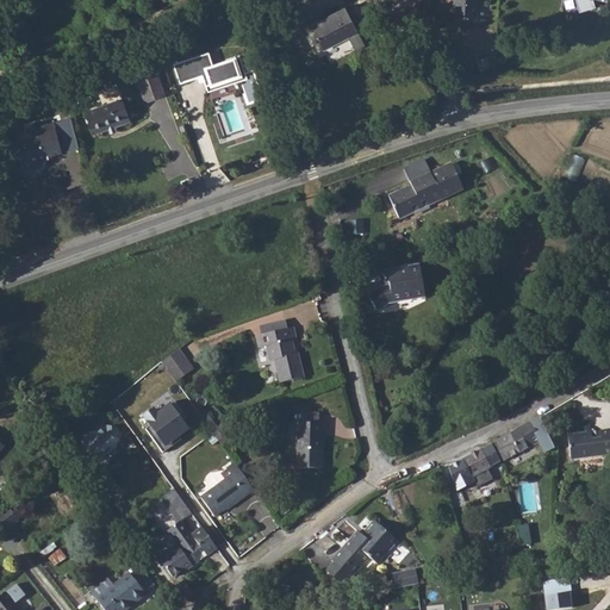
[(477,0),(455,0),(455,12),(477,13),(477,0)]
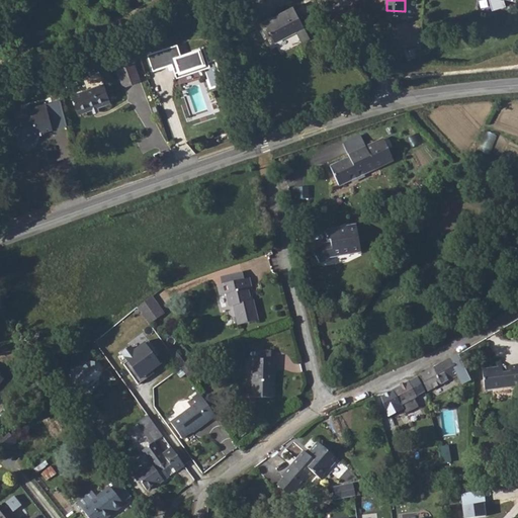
[(255,24),(263,46),(294,34),(286,13),(255,24)]
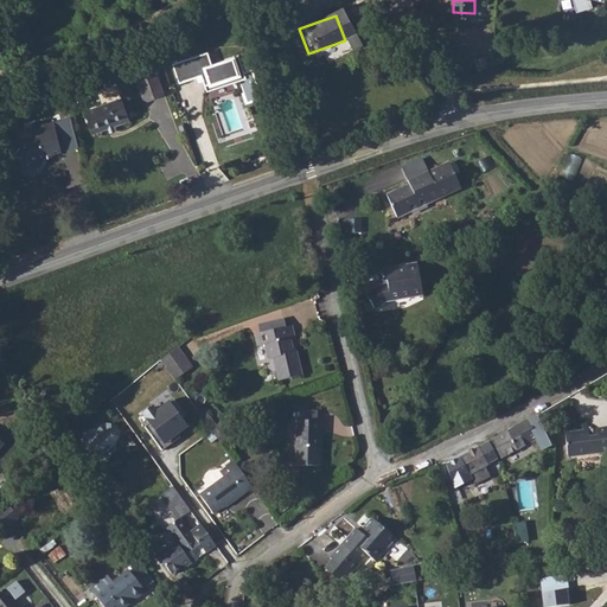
[(212,50),(178,61),(185,81),(206,74),(211,89),(242,81),(248,98),(263,94),(255,65),(246,68),(242,55),(217,62),(212,50)]
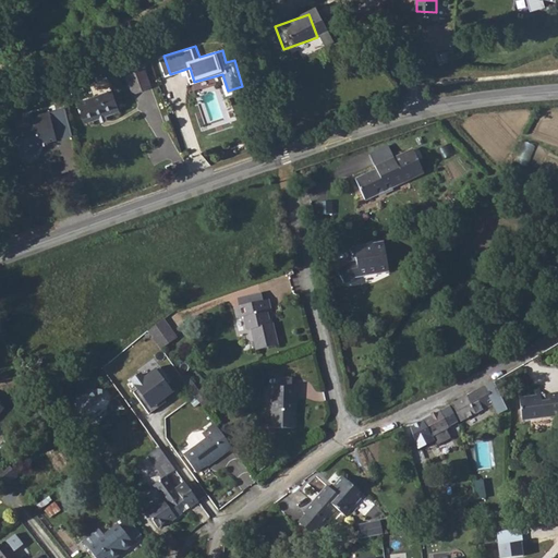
[(435,59),(429,60),(433,71),(440,70),(435,59)]
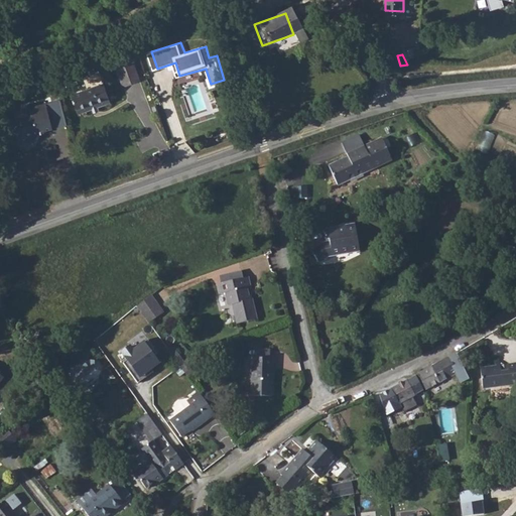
[(132,59),(116,63),(121,85),(138,82),(132,59)]
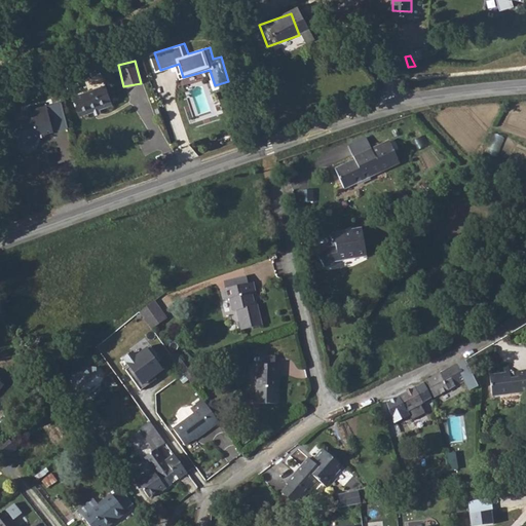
[(107,89),(74,97),(77,114),(111,106),(107,89)]
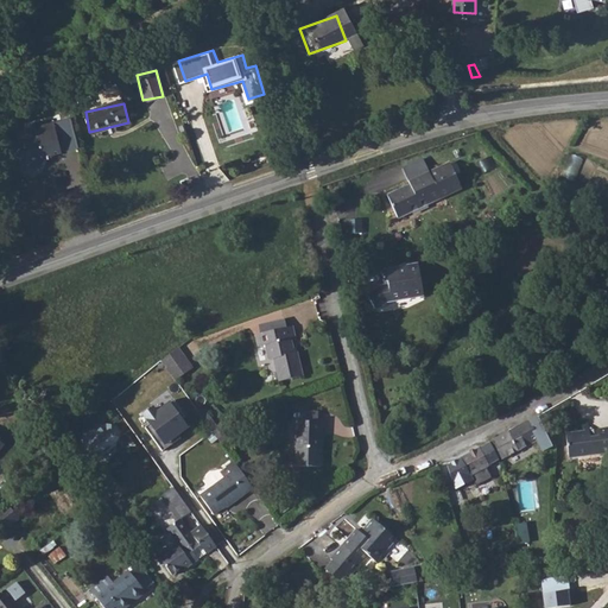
[(54,122),(18,130),(25,164),(33,170),(44,168),(49,162),(48,156),(62,152),(54,122)]
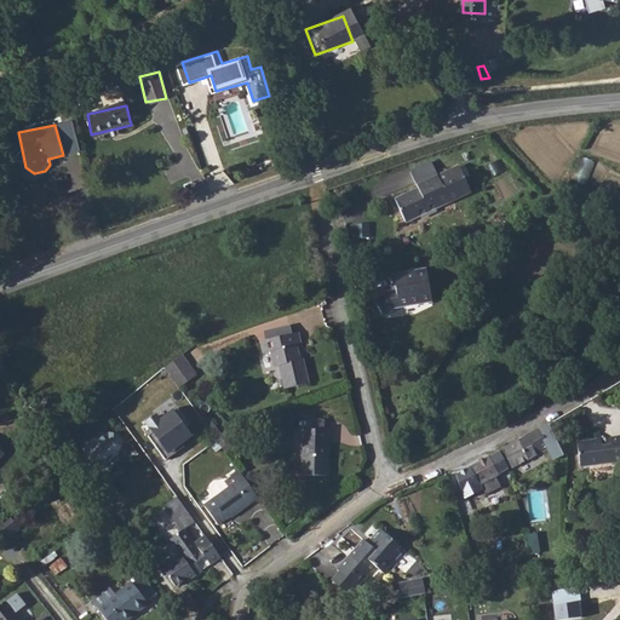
[(577,179),(587,183),(593,160),(583,158),(577,179)]
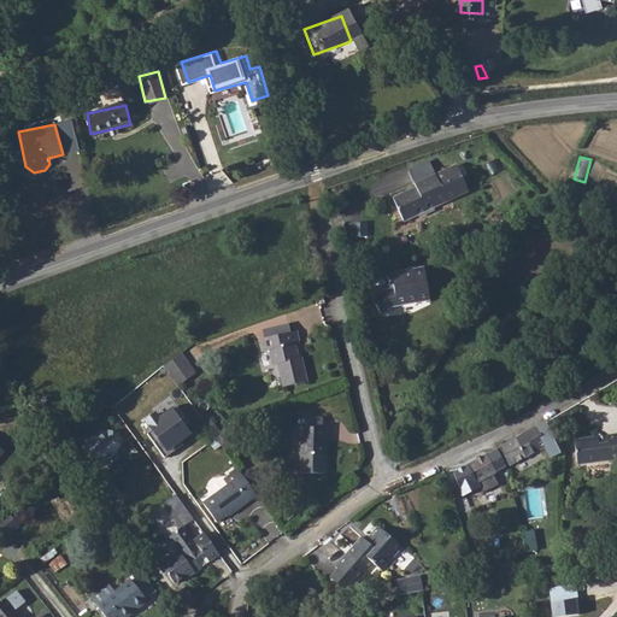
[(416,189),(393,200),(404,223),(468,192),(460,176),(457,177),(452,169),(435,177),(428,163),(407,172),(416,189)]
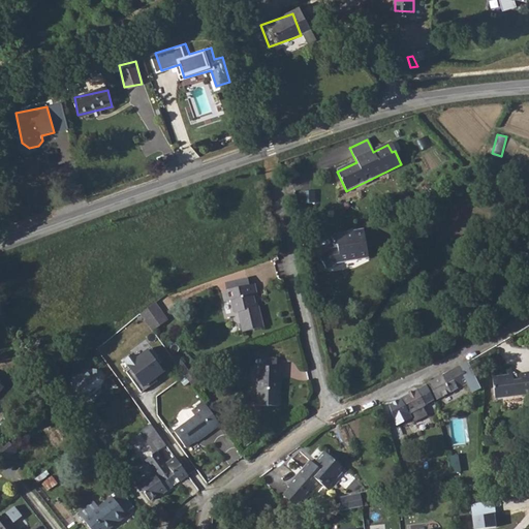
[(329,252),(317,261),(325,274),(335,267),(366,260),(362,232),(333,239),(335,252),(329,252)]
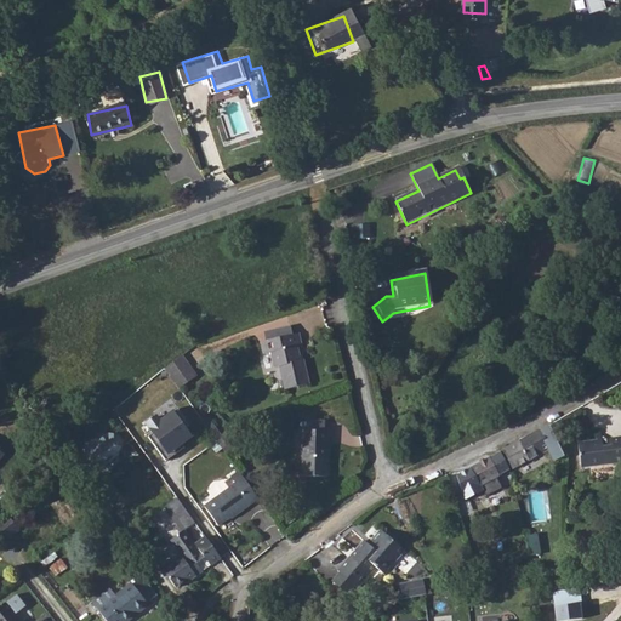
[(286,341),(261,347),(255,349),(258,360),(267,359),(271,375),(273,375),(280,398),(303,392),(297,369),(296,369),(292,354),(296,353),(292,340),(286,341)]
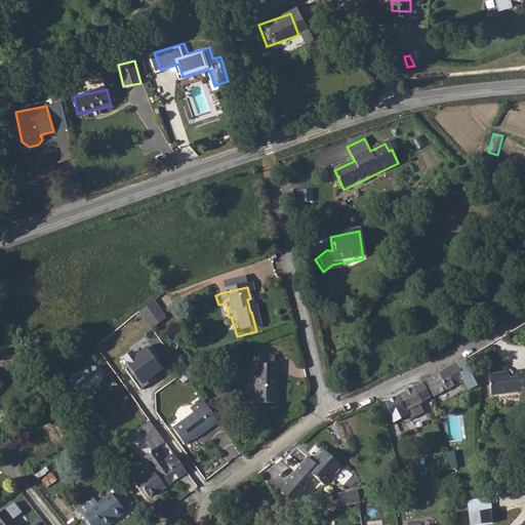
[(150,309),(133,321),(148,338),(163,327),(150,309)]
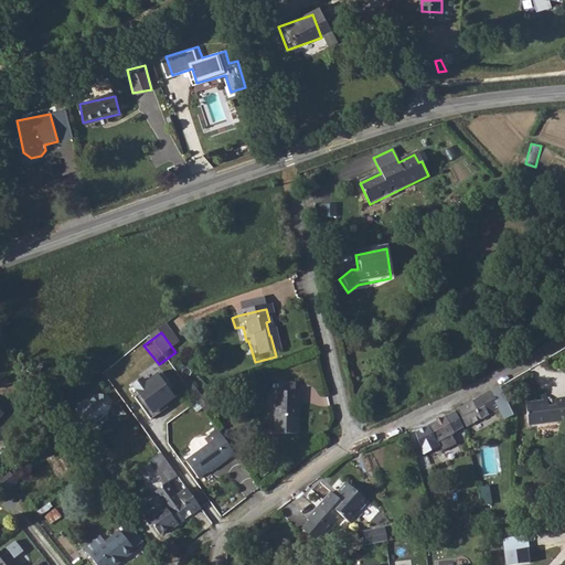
[(177,397),(159,373),(147,382),(144,377),(134,385),(153,414),(177,397)]
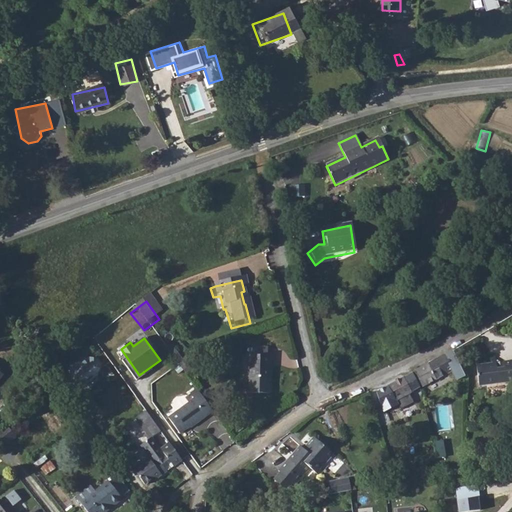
[(441,357),(435,360),(444,375),(449,372),(441,357)]
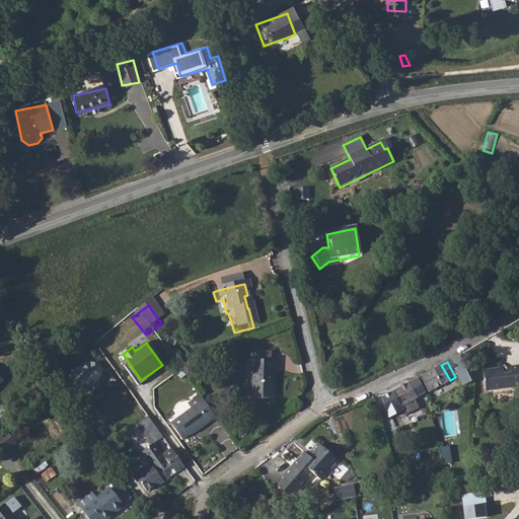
[(518,385),(518,363),(513,364),(513,367),(504,369),(503,366),(485,370),(489,391),(518,385)]
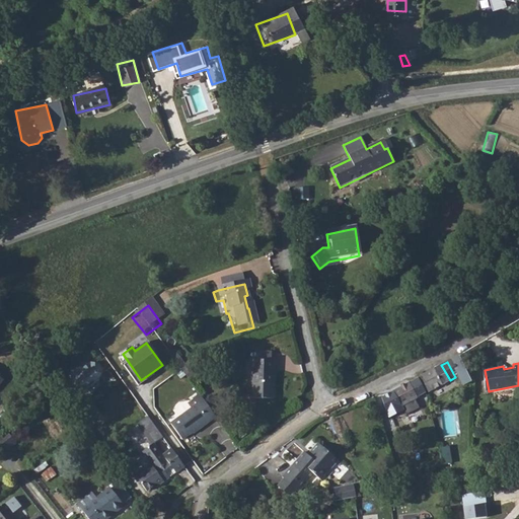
[(101,390),(101,365),(75,364),(74,389),(101,390)]
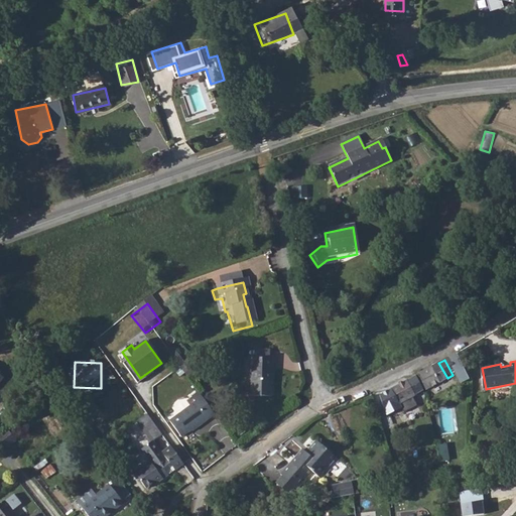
[(338,369),(337,370),(344,377),(347,376),(352,371),(344,363),(339,367),(338,369)]
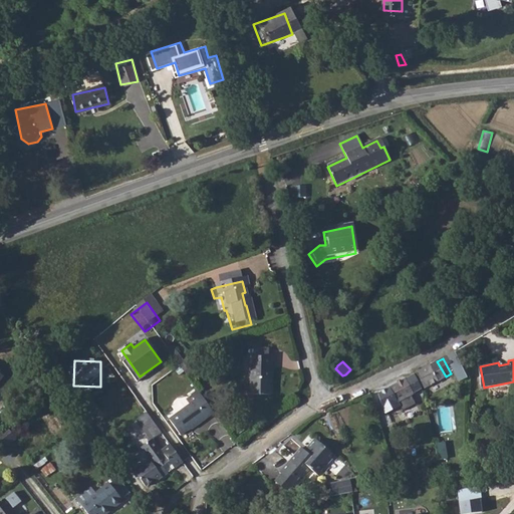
[(426,368),(412,376),(420,390),(437,379),(438,381),(446,376),(437,361),(426,368)]
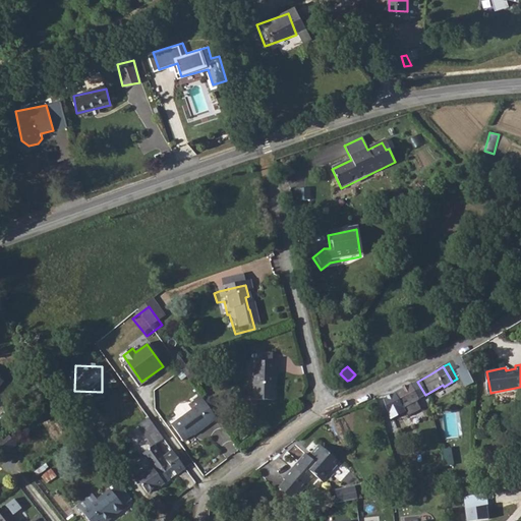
[(247,392),(247,407),(268,408),(269,369),(248,368),(247,392)]
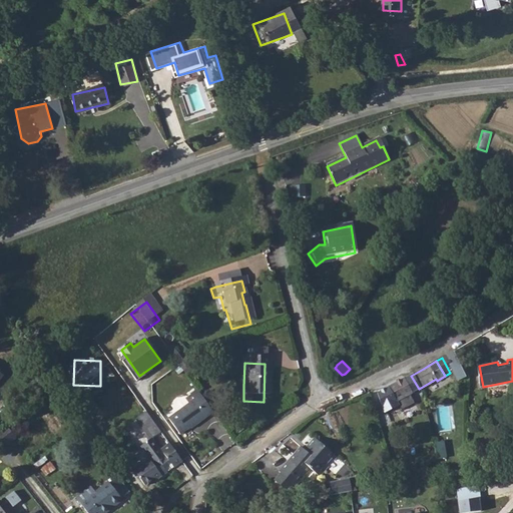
[(398,383),(384,392),(387,407),(388,407),(391,412),(403,405),(406,409),(419,402),(413,392),(419,389),(411,376),(398,383)]
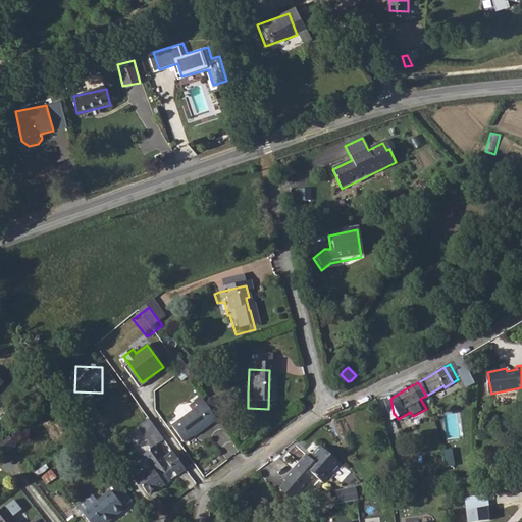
[(444,385),(426,396),(427,397),(445,387),(444,385)]
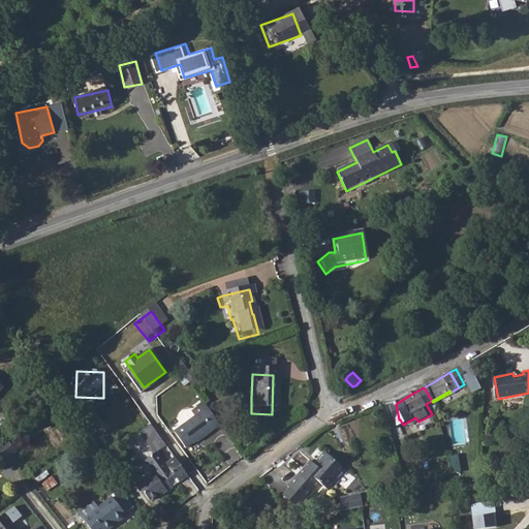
[(220,423),(204,400),(197,405),(201,409),(176,431),(188,446),(207,431),(208,432),(220,423)]
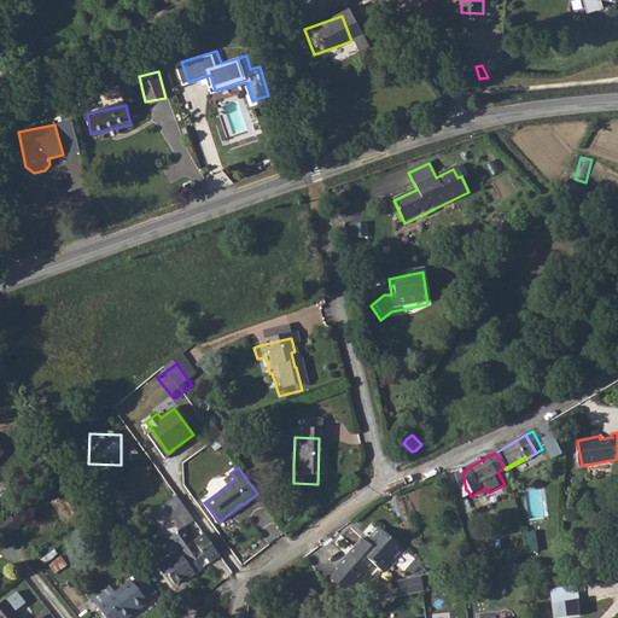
[(1,524),(0,524),(0,543),(11,536),(1,524)]
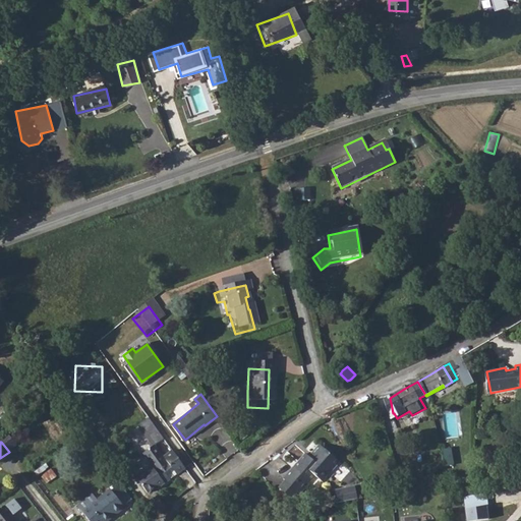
[(145,469),(134,476),(147,494),(156,487),(157,488),(169,480),(165,474),(172,469),(176,474),(186,467),(173,450),(163,458),(155,445),(145,452),(152,466),(146,471),(145,469)]
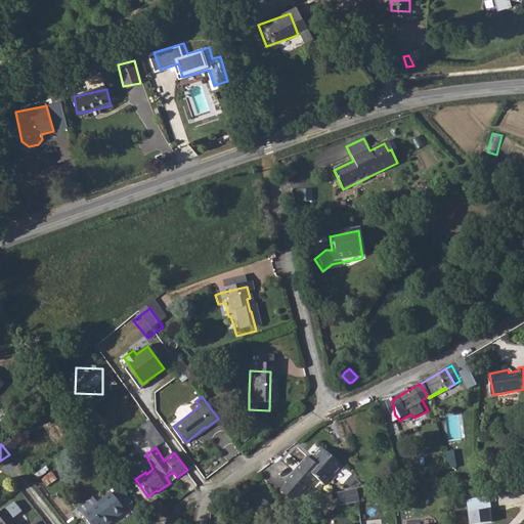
[(308,456),(282,480),(297,494),(313,480),(320,487),(341,464),(323,447),(312,461),(308,456)]
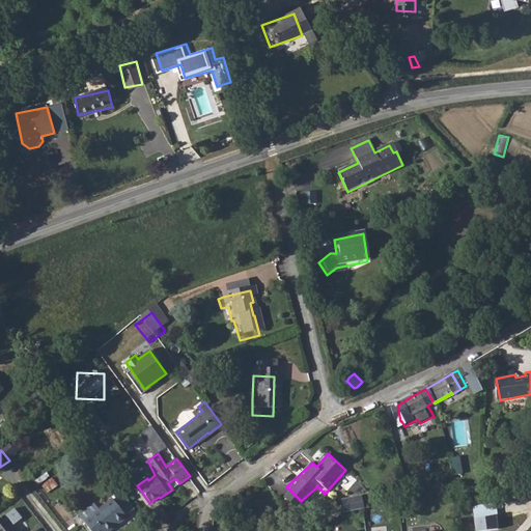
[(454,477),(446,478),(449,494),(457,492),(454,477)]
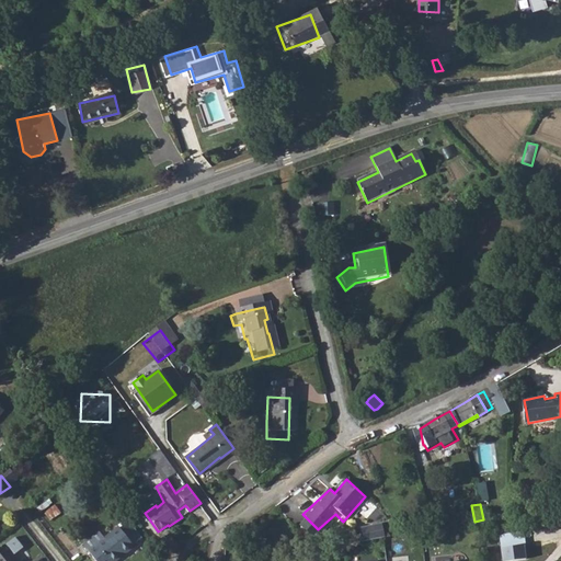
[(364,541),(386,537),(382,523),(361,527),(364,541)]
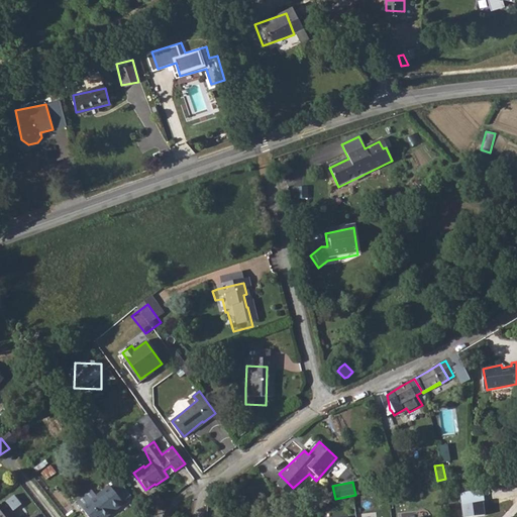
[(92,499),(78,508),(84,516),(105,516),(119,506),(119,505),(126,500),(114,484),(107,489),(106,488),(92,499)]
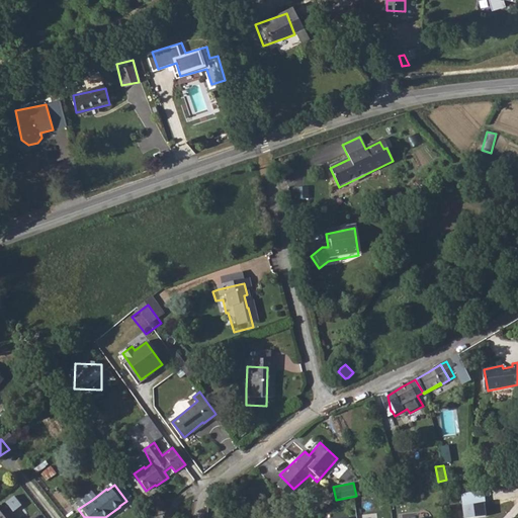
[(461,494),(463,517),(482,517),(486,517),(484,492),(461,494)]
